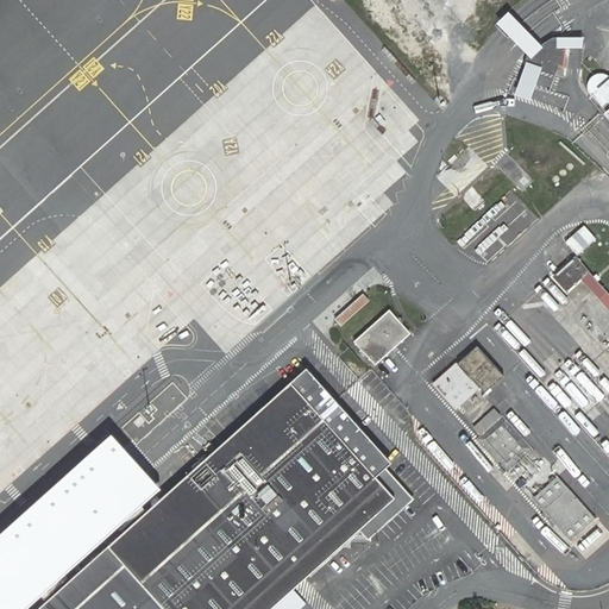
[(584,63),(600,48),(581,26),(565,41),(567,42),(572,48),(570,49),(576,55),(584,63)]
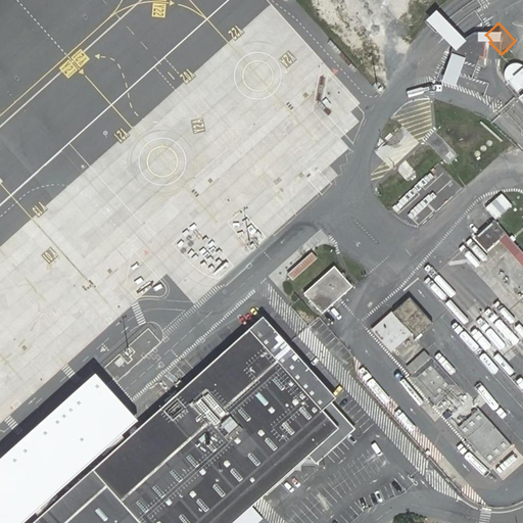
[(493,48),(494,47),(489,42),(491,41),(487,36),(484,39),(475,47),(465,57),(473,66),(483,57),(493,48)]
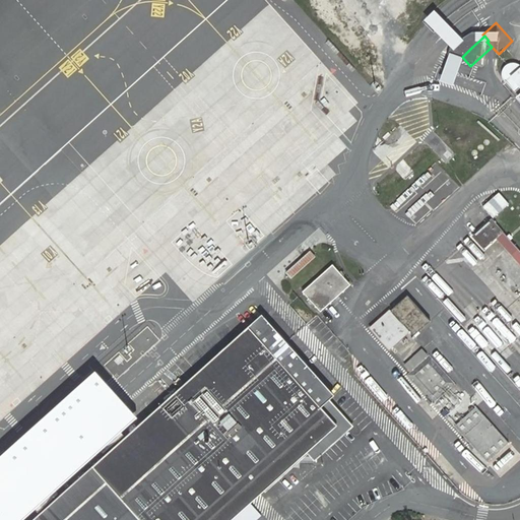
[(519,64),(517,63),(513,62),(507,65),(504,68),(503,73),(504,77),(506,80),(508,81),(513,84),(514,88),(515,90),(516,91),(518,93),(517,98),(519,100),(519,64)]
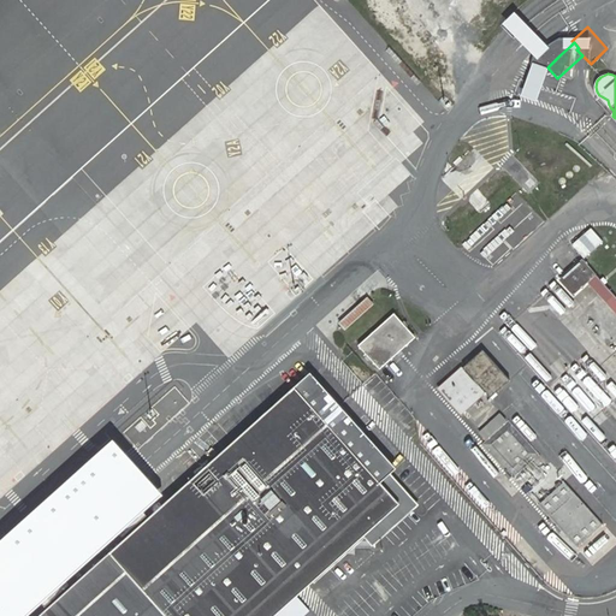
[(574,296),(597,274),(584,259),(560,280),(574,296)]
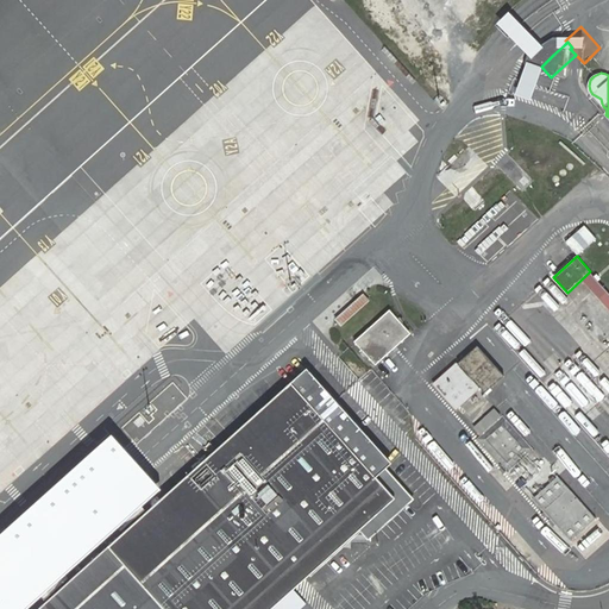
[(341,326),(371,301),(364,294),(336,319),(341,326)]
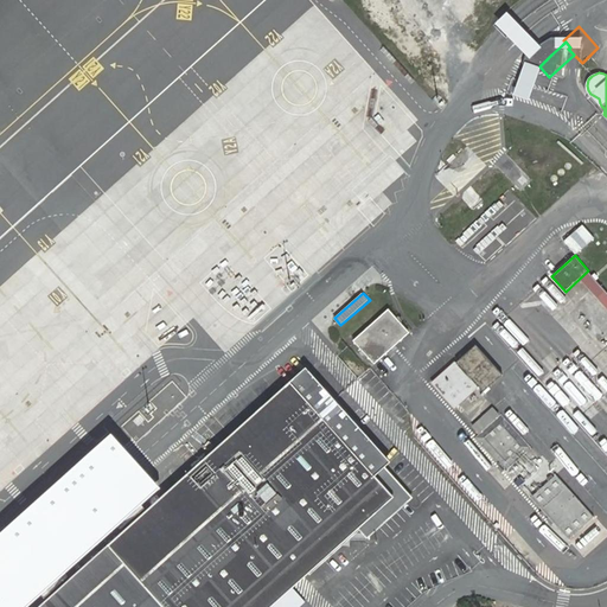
[(375,365),(411,333),(389,310),(353,342),(375,365)]
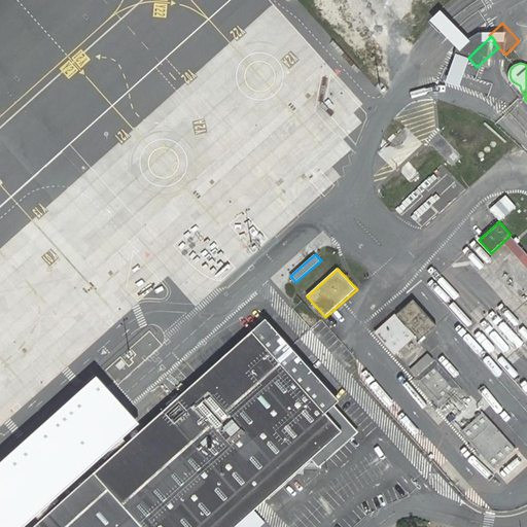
[(420,341),(437,325),(414,299),(396,315),(395,314),(376,332),(395,354),(416,336),(420,341)]
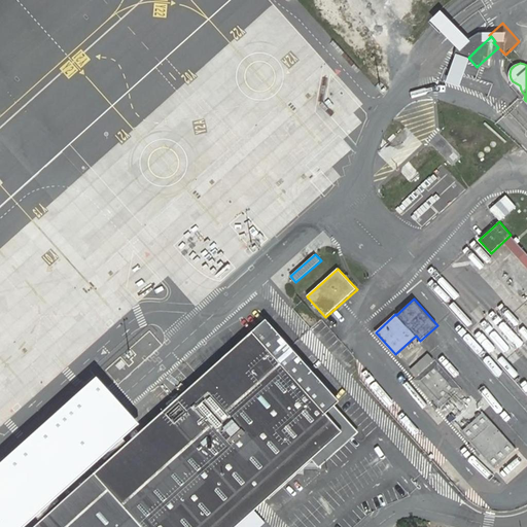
[(290,346),(266,318),(199,379),(33,526),(237,526),(255,512),(261,505),(313,461),(319,466),(358,430),(336,405),(339,399),(296,352),(290,346)]
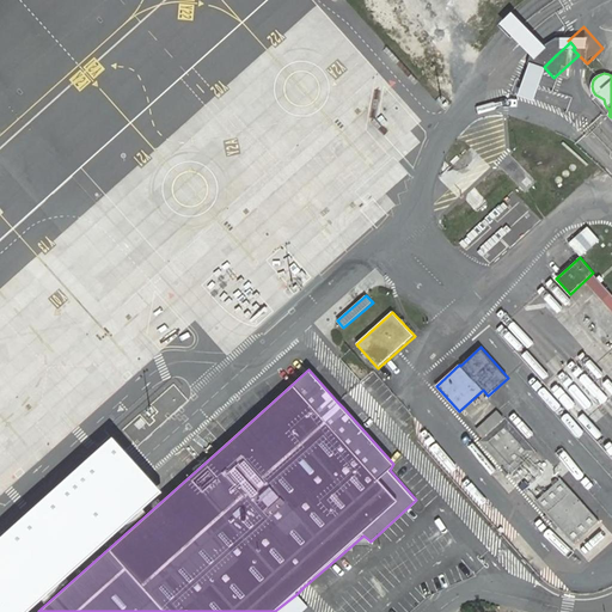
[(485,438),(505,420),(497,411),(477,429),(485,438)]
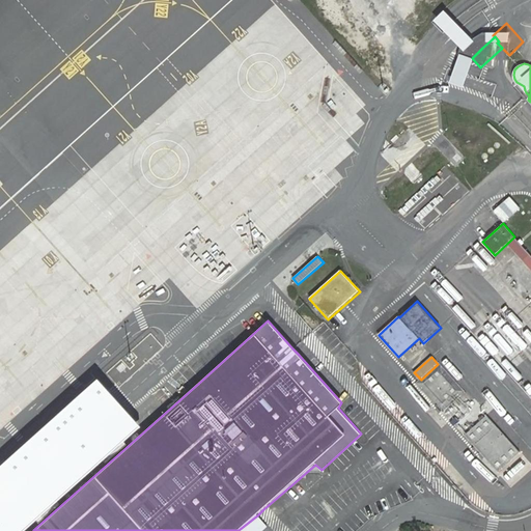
[(440,362),(418,384),(445,415),(467,393),(440,362)]
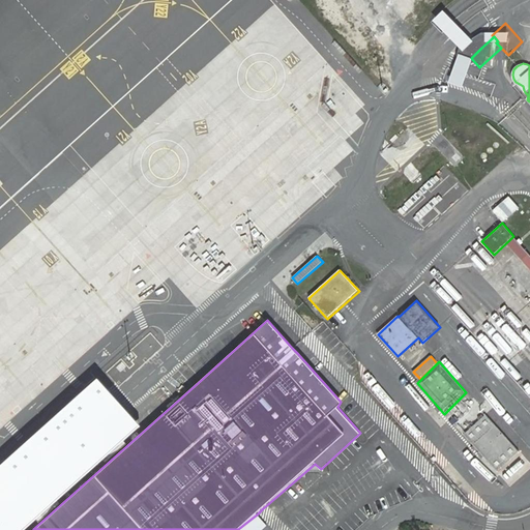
[(97,377),(0,462),(0,529),(21,529),(140,423),(97,377)]
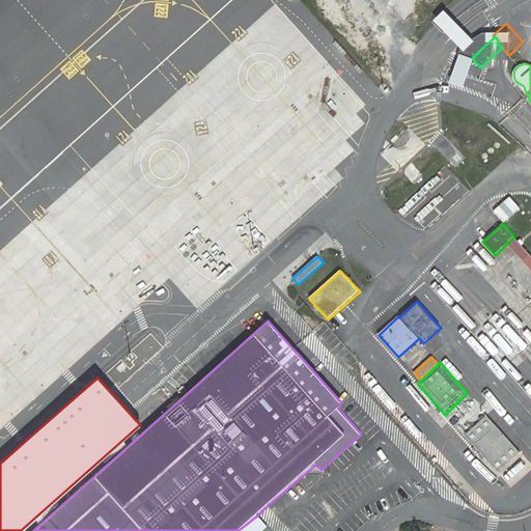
[(487,415),(466,432),(499,469),(519,451),(487,415)]
